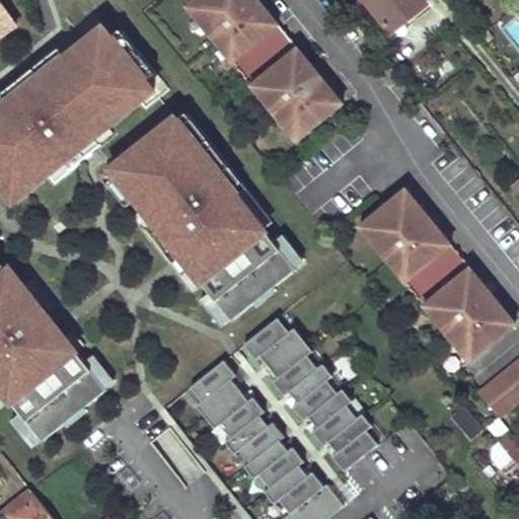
[(204,0),(193,0),(189,4),(197,14),(203,10),(204,0)]
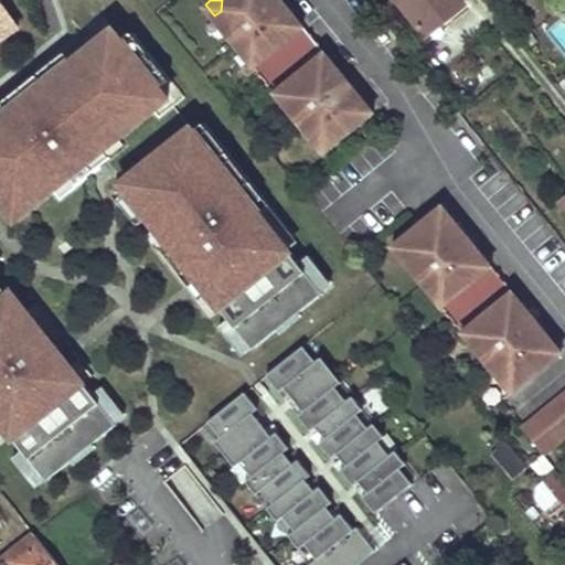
[(222,0),(221,11),(214,16),(233,36),(237,32),(257,55),(252,60),(277,91),(283,86),(301,109),(296,114),(316,137),(321,131),(330,131),(338,139),(373,110),(353,85),(350,88),(340,77),(344,74),(283,1),(279,4),(275,0),(222,0)]
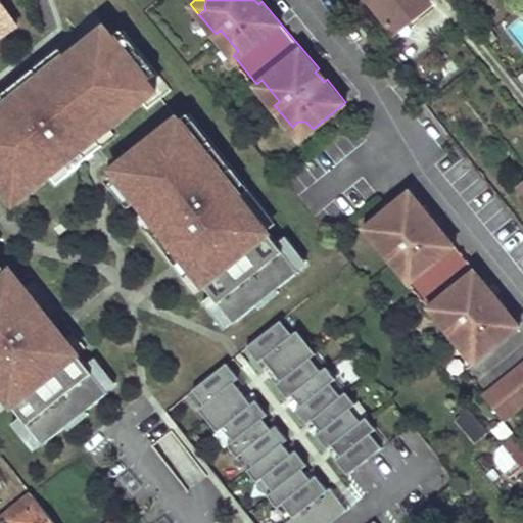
[(368,0),(369,1),(387,24),(407,7),(411,11),(424,0),(368,0)]
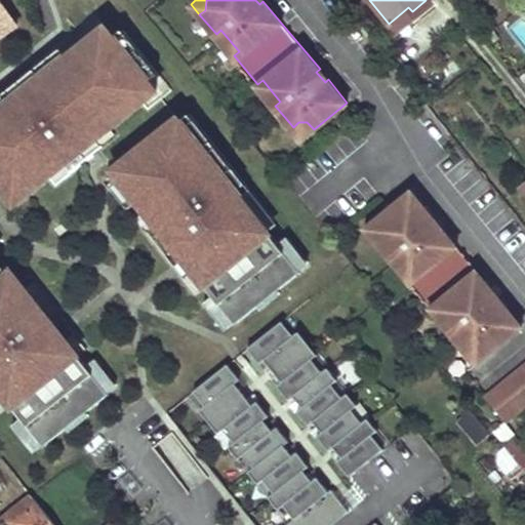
[(397,33),(432,6),(426,0),(412,11),(408,7),(389,24),(397,33)]
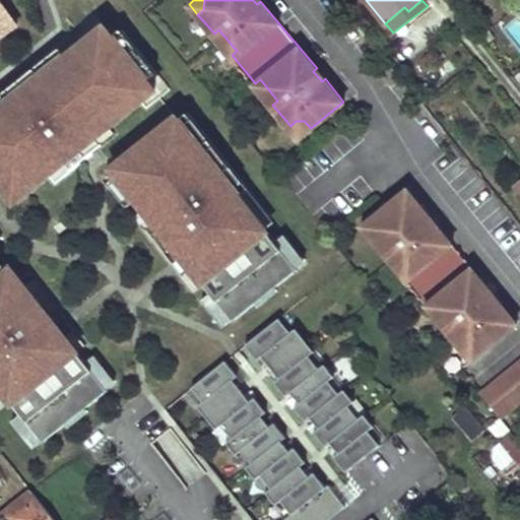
[(0,33),(13,23),(0,5),(0,33)]
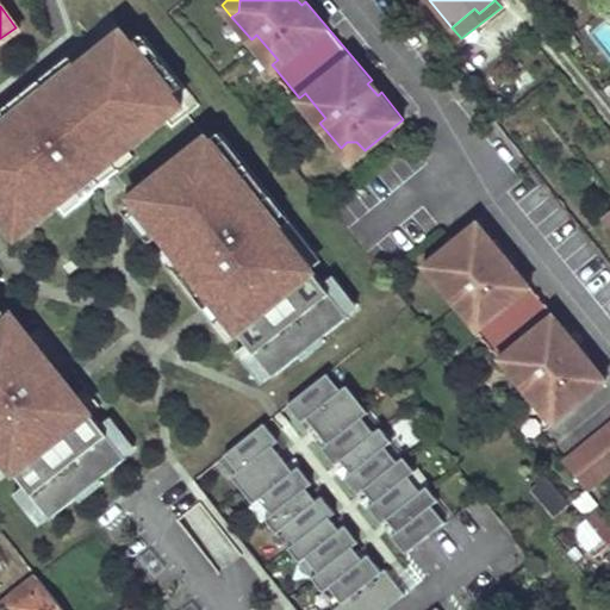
[(0,217),(7,226),(33,205),(35,204),(45,217),(57,206),(130,150),(167,120),(182,107),(131,43),(110,16),(35,75),(39,81),(47,91),(0,128),(0,217)]
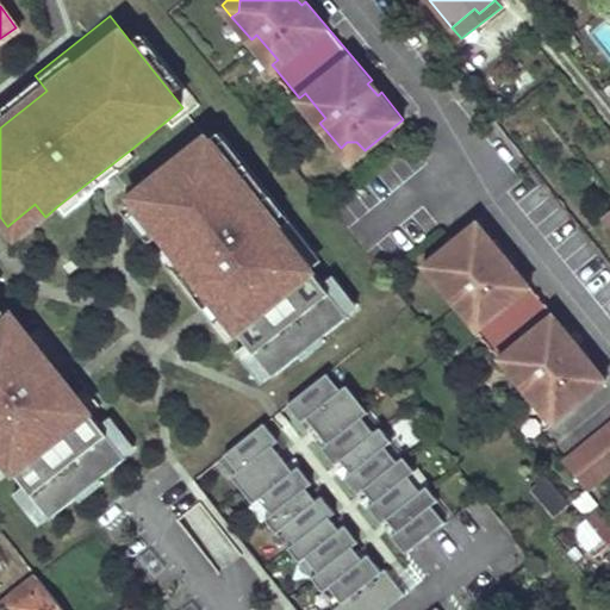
[(143,33),(131,43),(182,107),(167,120),(173,126),(199,105),(143,33)]
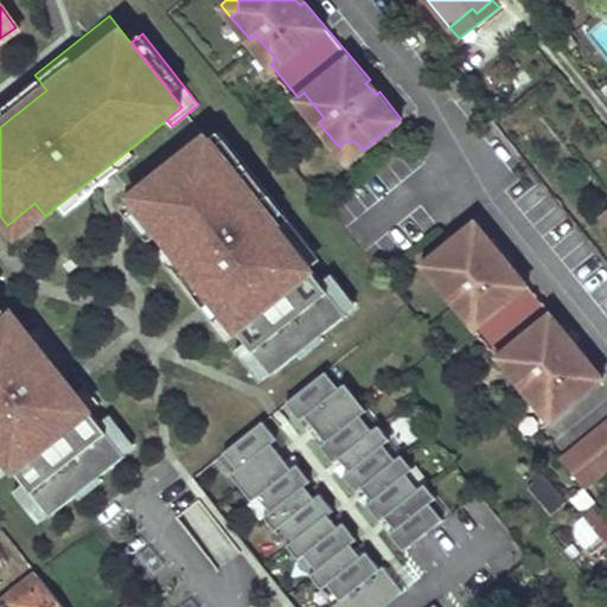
[(255,34),(250,39),(270,64),(276,59),(255,34)]
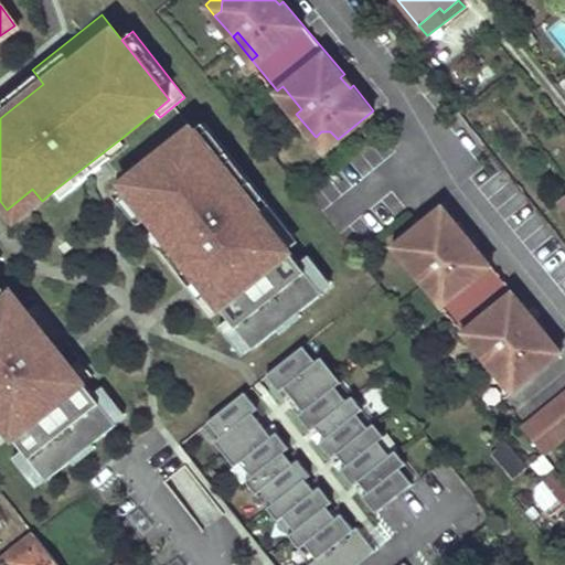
[(344,74),(340,77),(350,88),(353,85),(344,74)]
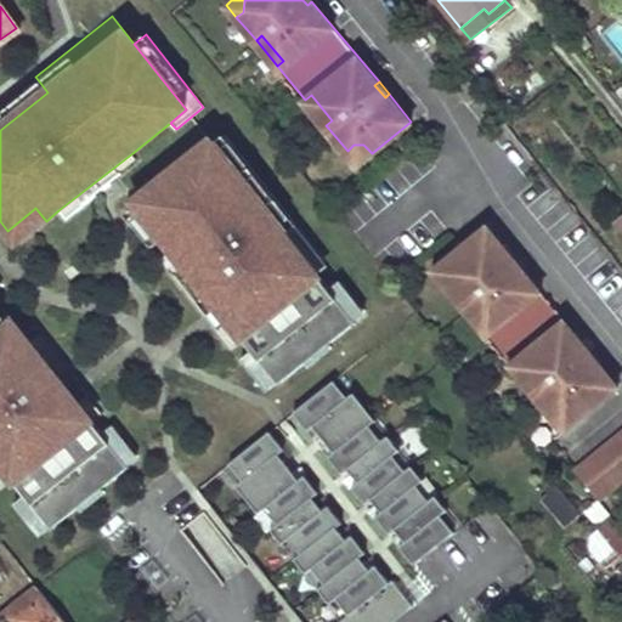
[(0,130),(47,92),(40,83),(0,113),(0,130)]
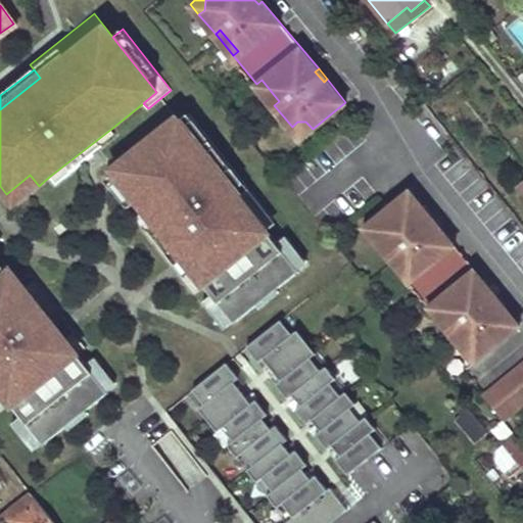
[(262,80),(256,84),(274,105),(279,101),(262,80)]
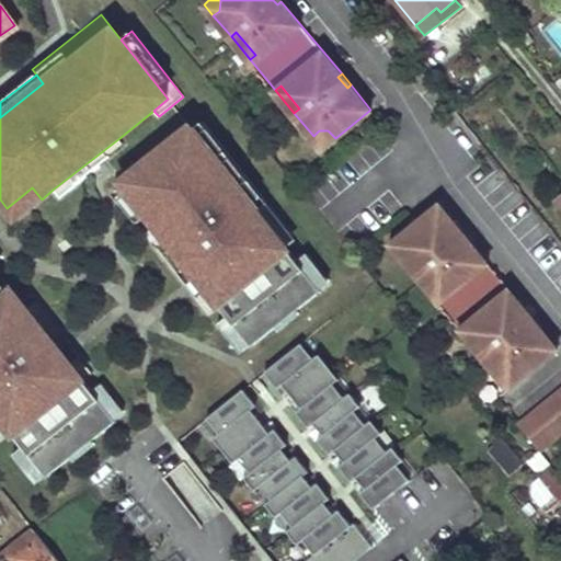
[(192,129),(281,241),(289,233),(202,122),(192,129)]
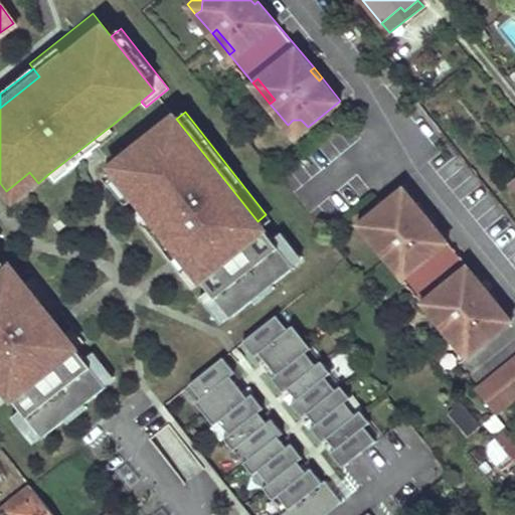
[(175,117),(111,167),(113,169),(135,197),(145,209),(201,282),(208,290),(229,316),(230,319),(252,302),(255,306),(276,290),(273,285),(294,267),(293,266),(272,239),(258,221),(176,119),(175,117)]
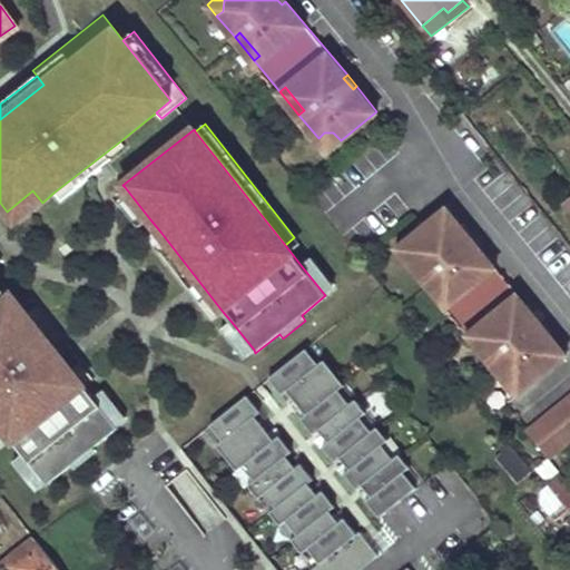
[(324,133),(318,138),(328,151),(341,140),(333,133),(324,133)]
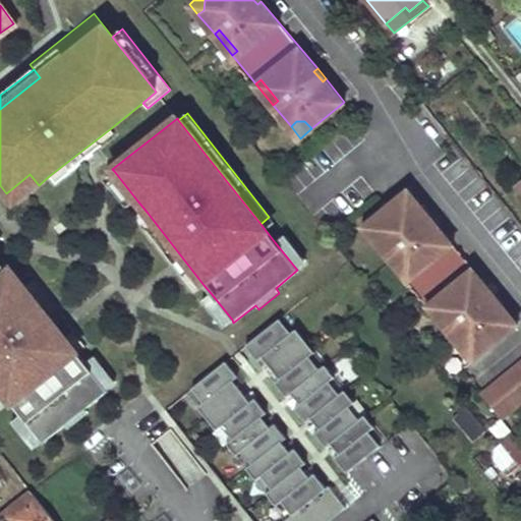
[(116,134),(111,128),(49,176),(55,182),(116,134)]
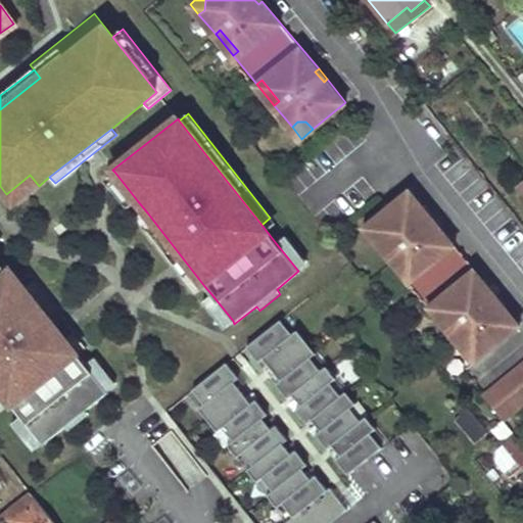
[(127,208),(137,200),(114,172),(104,180),(127,208)]
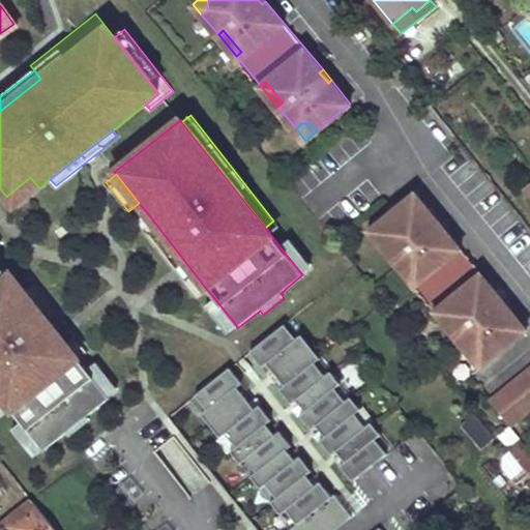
[(15,207),(39,188),(29,178),(6,197),(15,207)]
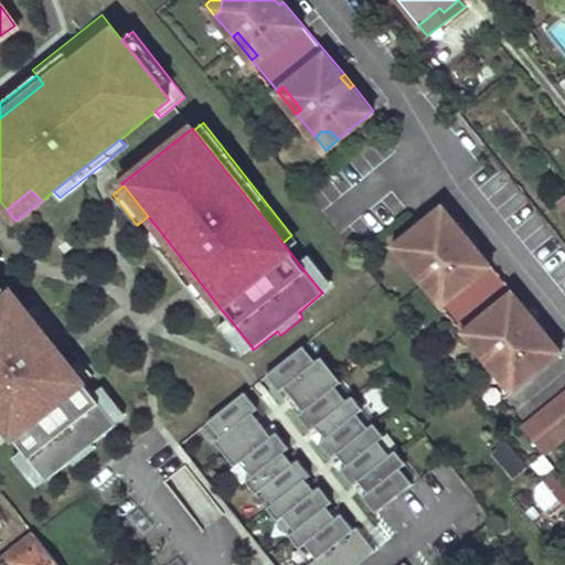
[(440,204),(406,232),(413,240),(412,247),(403,255),(423,279),(429,274),(449,298),(443,302),(464,329),(470,322),(489,345),(482,351),(503,376),(510,371),(521,371),(529,380),(564,350),(543,326),(540,329),(529,316),(533,313),(472,241),(469,244),(458,231),(461,227),(440,204)]
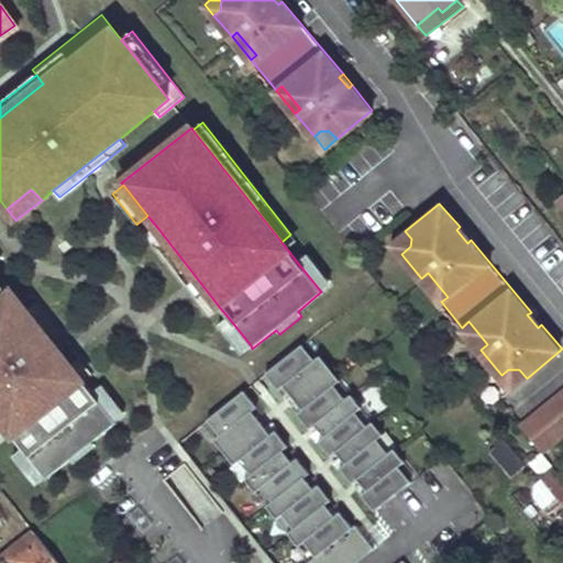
[(460,227),(456,230),(467,243),(471,240),(460,227)]
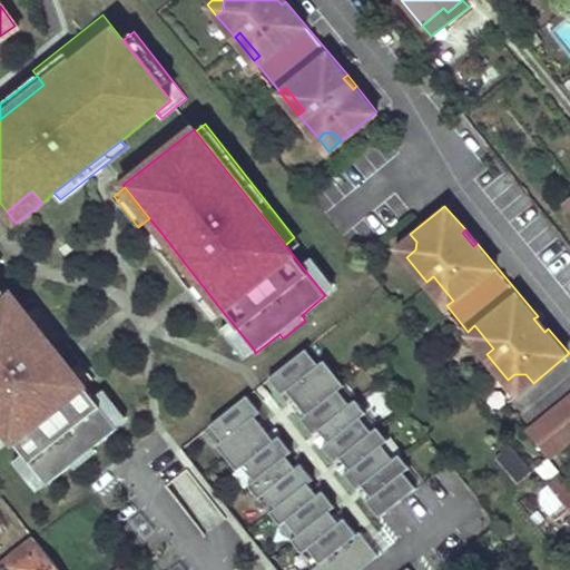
[(150,241),(213,320),(223,312),(160,232),(150,241)]
